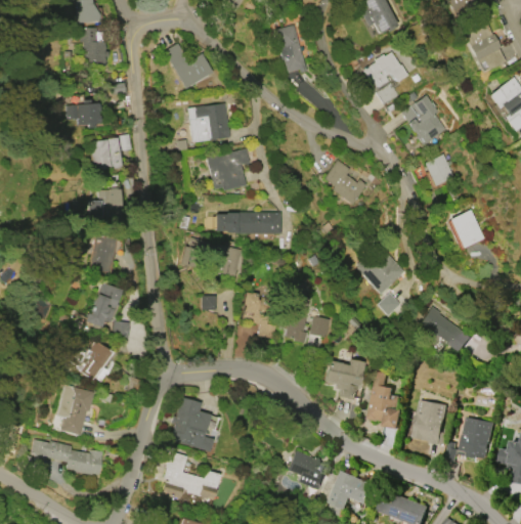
[(79,23),(76,0),(92,0),(93,4),(100,14),(99,20),(79,23)]
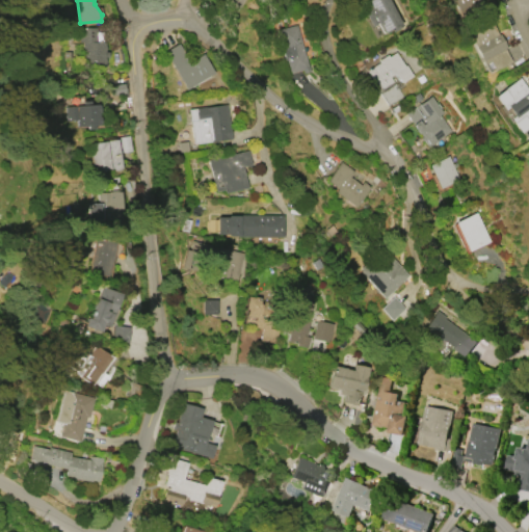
[(385,33),(379,24),(374,27),(367,12),(372,9),(367,0),(390,0),(404,27),(395,32),(394,30),(392,31),(391,29),(385,33)]
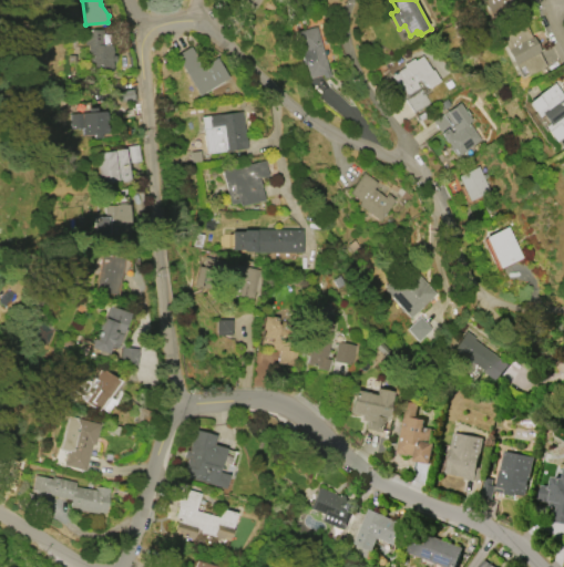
[(515,0),(518,4),(492,16),(485,0),(515,0)]
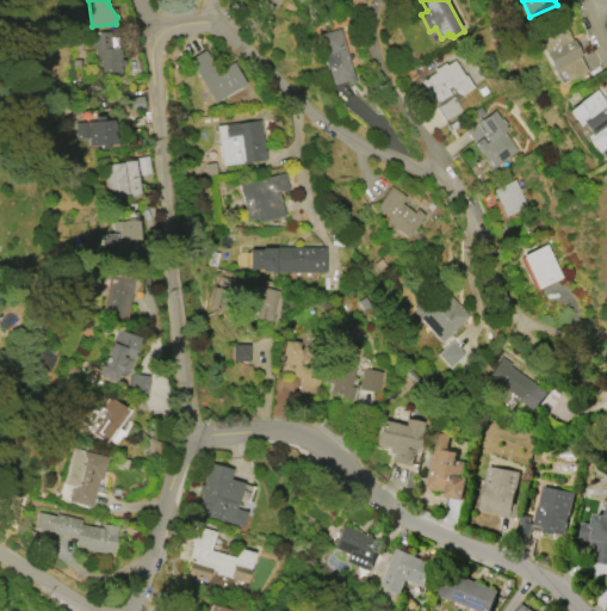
[(538,38),(565,25),(573,41),(575,39),(583,55),(581,56),(588,71),(568,81),(563,71),(556,74),(553,69),(538,38)]
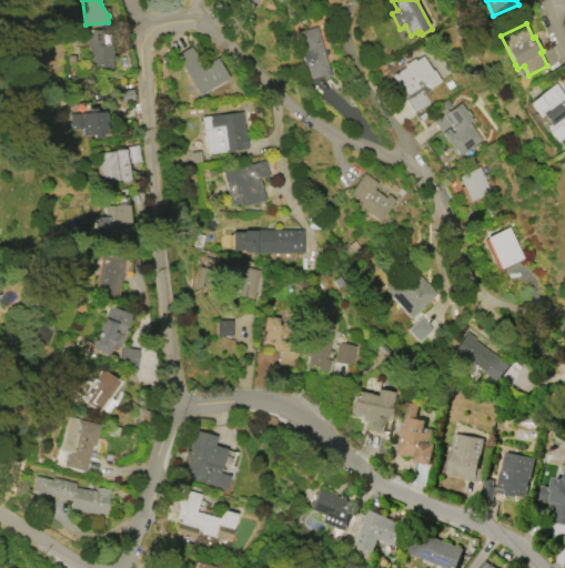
[(320,27),(333,77),(325,79),(324,74),(311,79),(308,63),(305,64),(302,52),(304,52),(299,31),(320,27)]
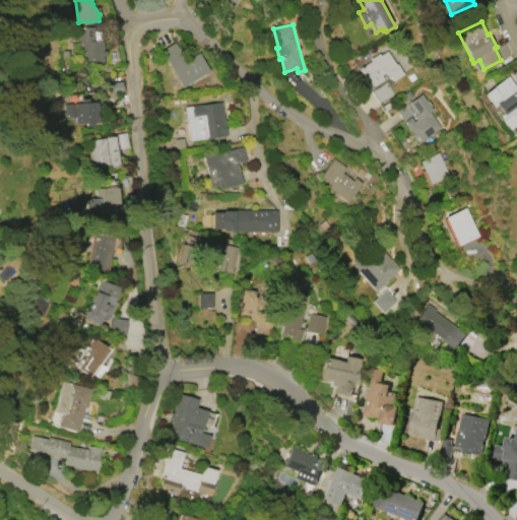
[(80,27),(97,26),(98,33),(100,33),(100,42),(106,42),(106,51),(109,51),(109,57),(106,57),(106,65),(85,65),(84,42),(81,42),(80,27)]
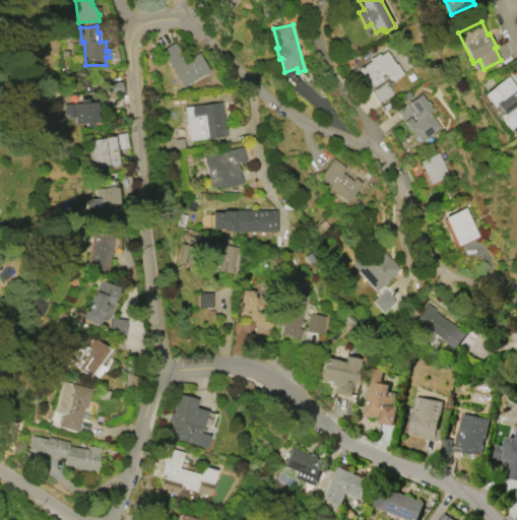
[(185,87),(163,51),(177,43),(188,60),(201,52),(212,71),(185,87)]
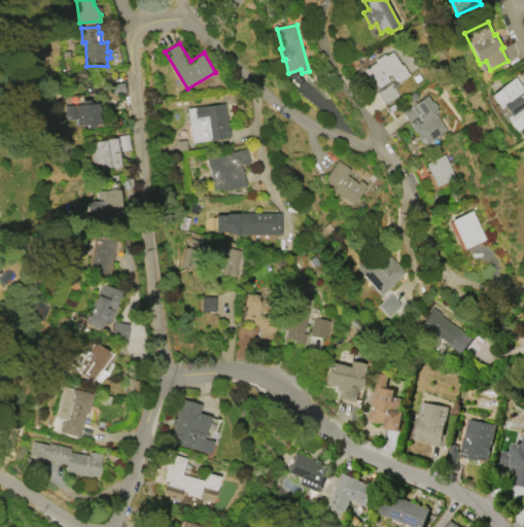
[(374,84),(364,70),(378,62),(377,60),(386,54),(387,56),(394,51),(403,65),(404,64),(411,75),(399,82),(395,75),(393,76),(392,73),(388,76),(390,80),(379,88),(376,83),(374,84)]
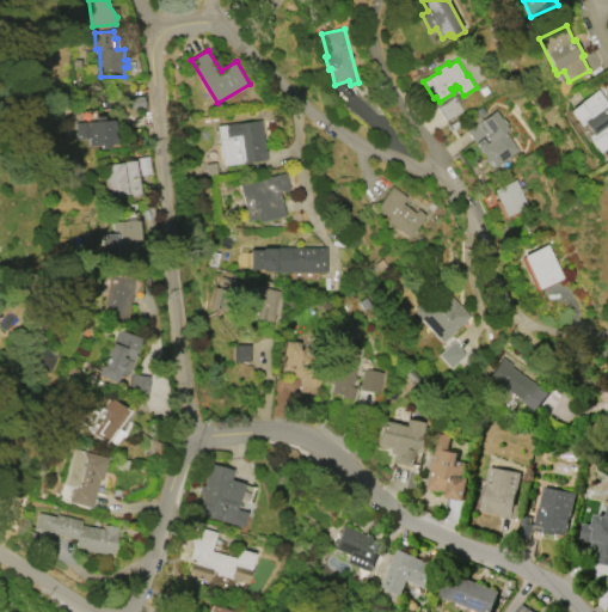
[(570,110),(599,90),(607,103),(607,147),(599,153),(588,136),(591,133),(585,124),(581,127),(570,110)]
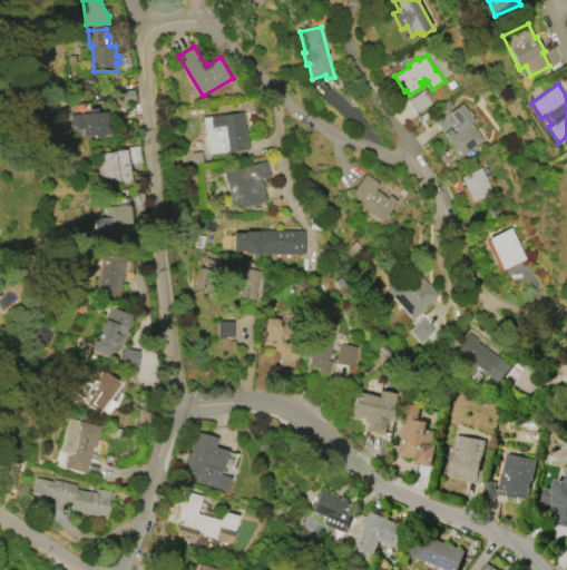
[(477,120),(475,123),(487,140),(461,157),(457,150),(455,151),(452,148),(455,146),(452,144),(451,144),(449,140),(449,139),(437,121),(448,115),(456,127),(459,125),(451,112),(466,102),(471,111),(472,110),(476,116),(475,116),(477,120)]
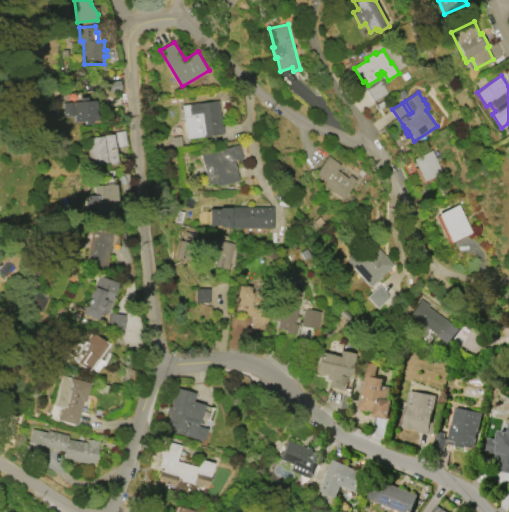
[(67,102),(83,101),(82,97),(89,97),(90,101),(96,100),(96,101),(97,101),(98,108),(97,108),(97,113),(99,113),(99,119),(98,119),(98,120),(93,120),(94,124),(87,124),(87,121),(77,122),(77,116),(68,116),(67,102)]
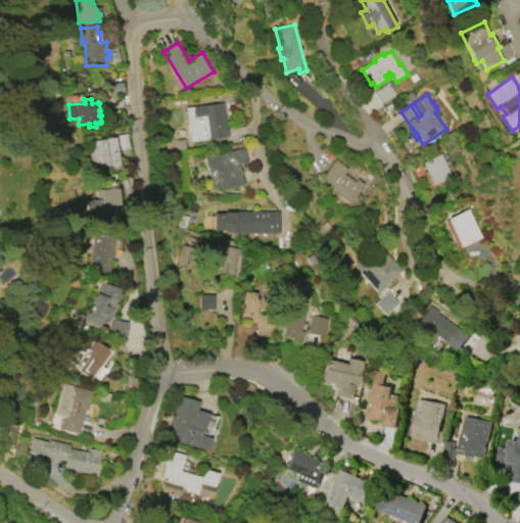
[(192,142),(187,107),(203,105),(225,102),(230,137),(192,142)]
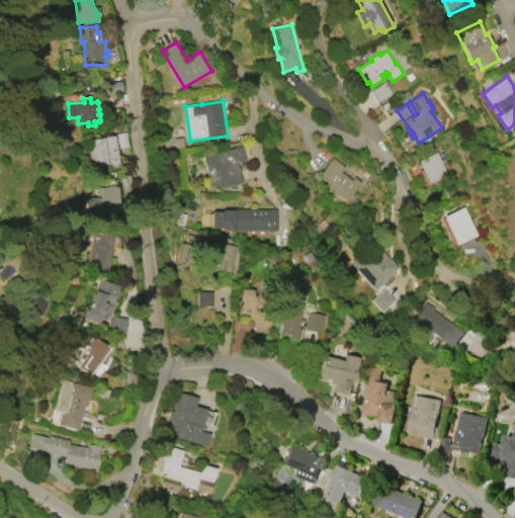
[(117,136),(121,165),(94,169),(90,140),(117,136)]
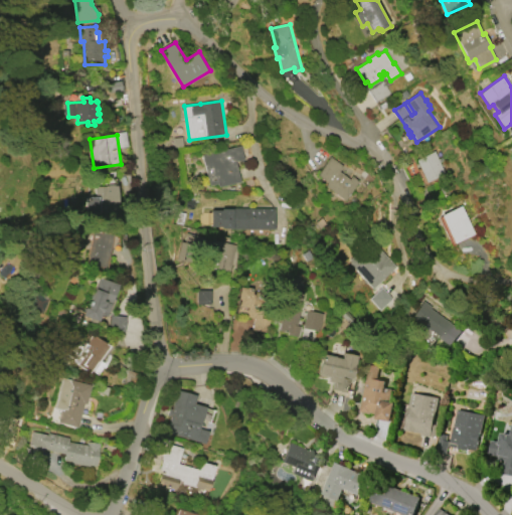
[(203,155),(242,146),(246,159),(236,162),(241,182),(219,187),(218,184),(210,185),(203,155)]
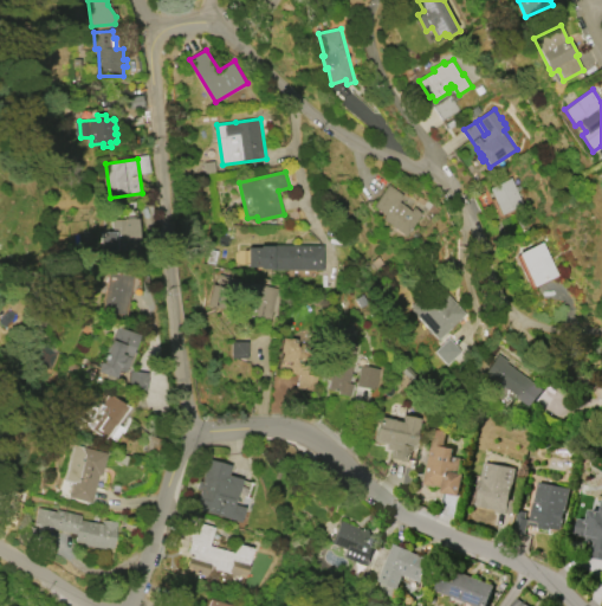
[(503,216),(490,188),(512,178),(525,205),(503,216)]
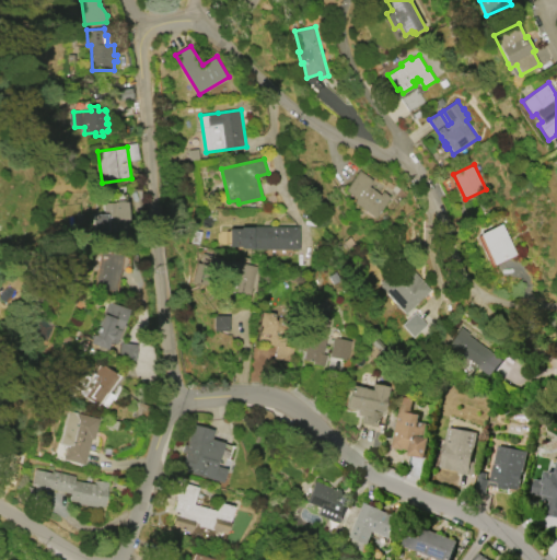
[(375,219),(366,212),(367,211),(355,201),(357,199),(346,189),(362,170),(376,181),(371,186),(382,195),(385,191),(393,197),(375,219)]
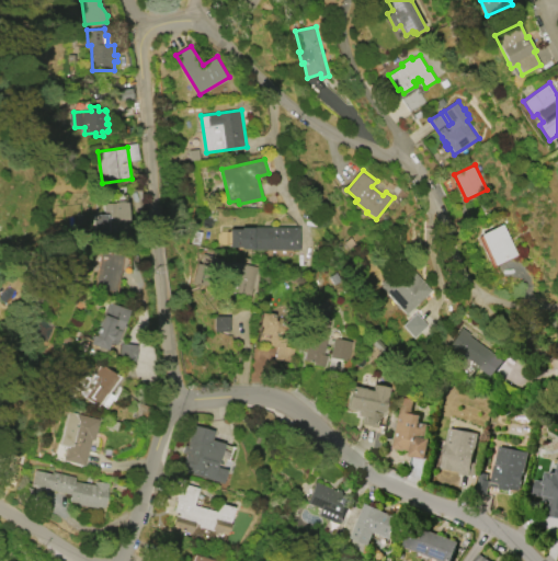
[(97,232),(97,215),(106,215),(106,203),(117,203),(129,202),(129,227),(118,227),(118,228),(109,228),(110,232),(97,232)]
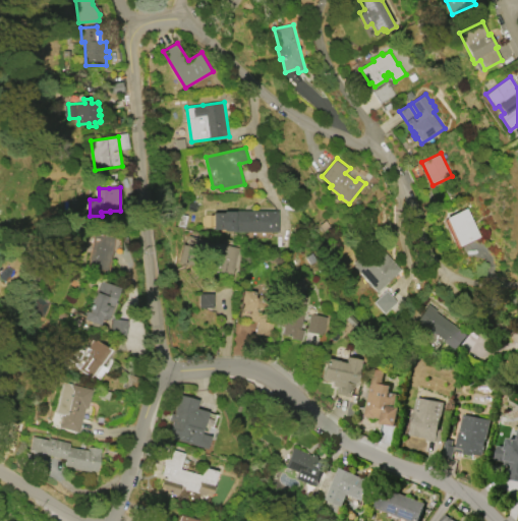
[(460,246),(447,218),(468,208),(481,236),(460,246)]
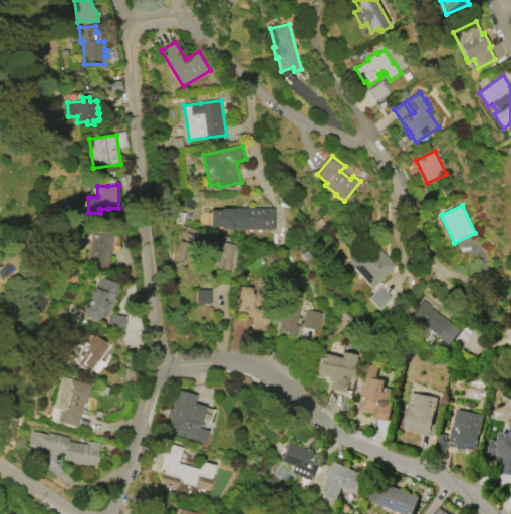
[(276,229),(230,229),(230,228),(222,228),(222,226),(211,226),(211,210),(222,210),(222,209),(230,209),(230,208),(276,208),(276,229)]
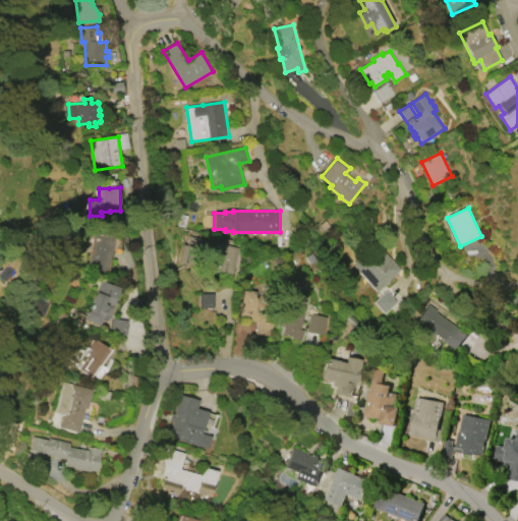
[(114,236),(109,271),(89,268),(95,233),(114,236)]
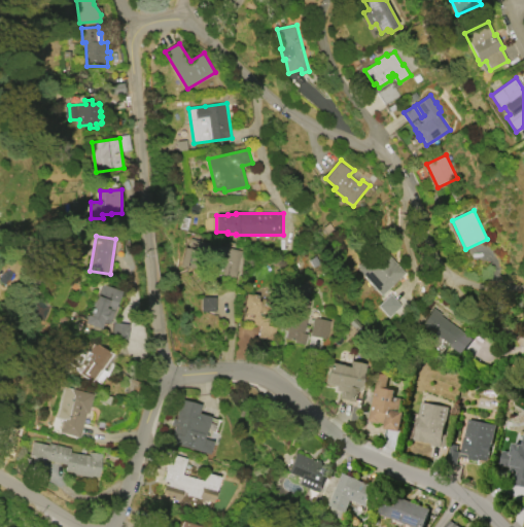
[(243,251),(237,278),(222,274),(223,267),(209,264),(210,257),(200,254),(196,268),(182,265),(186,247),(190,248),(194,239),(243,251)]
